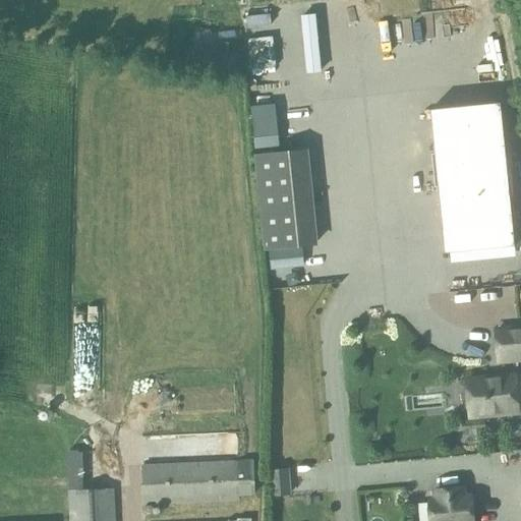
[(235,71),(238,54),(189,45),(186,62),(235,71)]
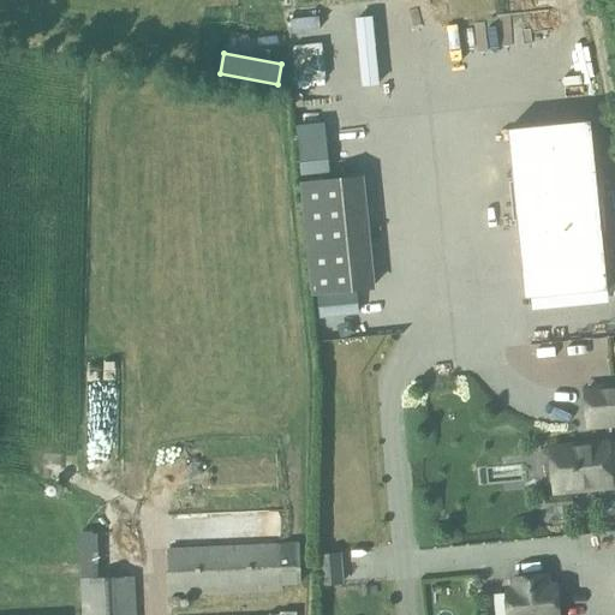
[(587,121),(503,131),(509,181),(506,183),(511,222),(514,222),(519,274),(602,264),(587,121)]
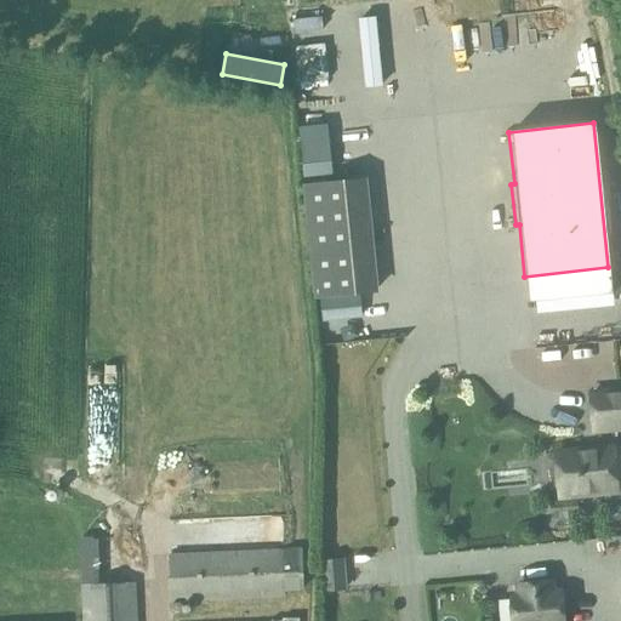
[(302,184),(314,300),(379,292),(366,178),(302,184)]
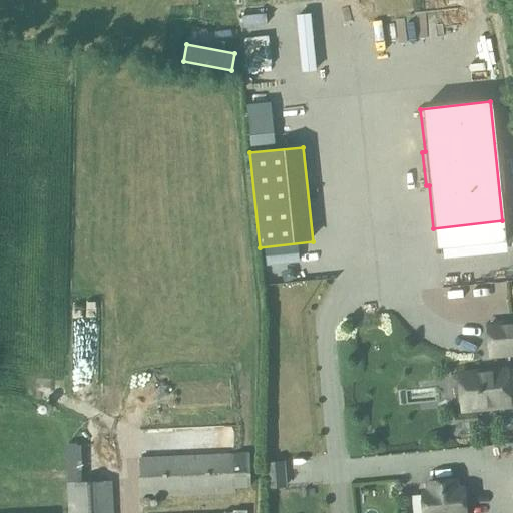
[(512,323),(489,326),(492,356),(512,353),(512,323)]
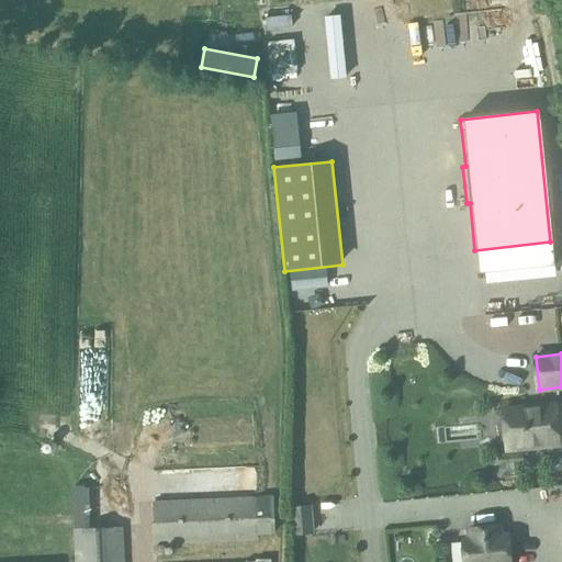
[(503,439),(507,439),(507,449),(559,445),(555,406),(504,411),(505,420),(501,420),(503,439)]
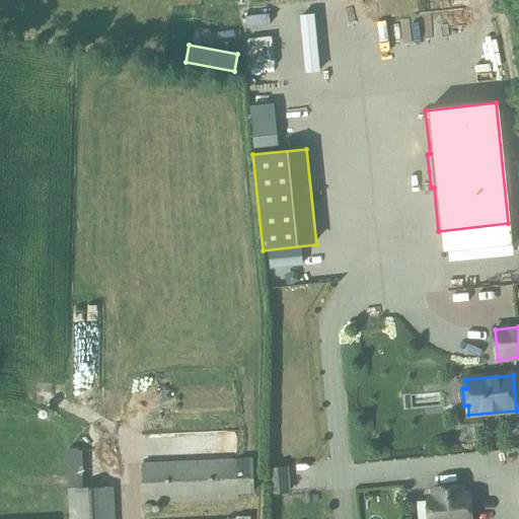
[(143,505),(237,501),(237,494),(253,493),(253,459),(236,459),(236,458),(141,463),(143,505)]
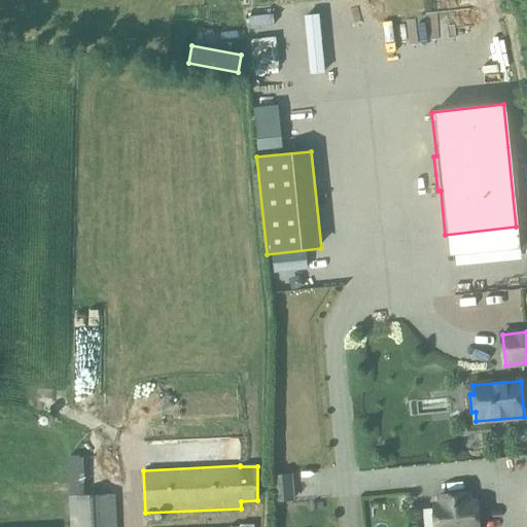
[(276,501),(292,500),(290,476),(275,477),(276,501)]
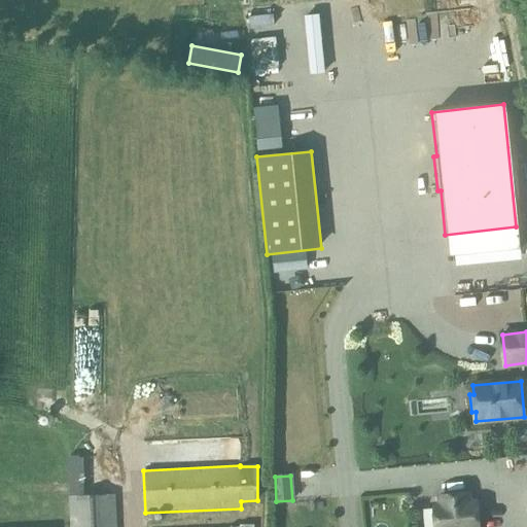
[(70,526),(116,526),(115,494),(68,497),(70,526)]
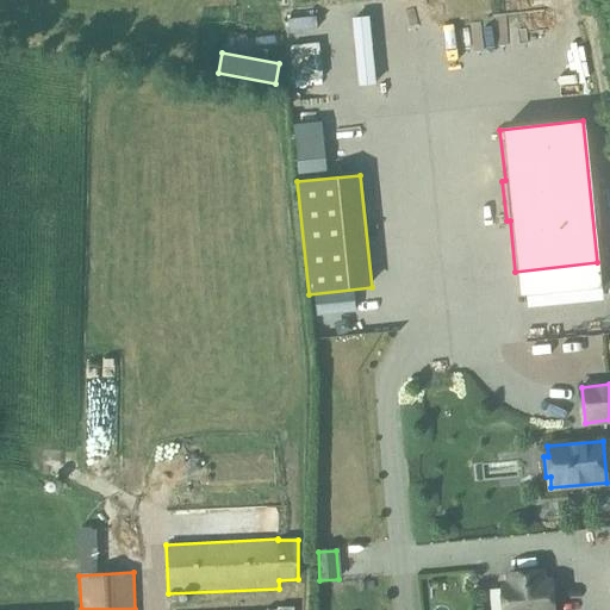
[(552,609),(551,583),(542,583),(541,572),(509,576),(510,586),(502,587),(504,609),(552,609)]
